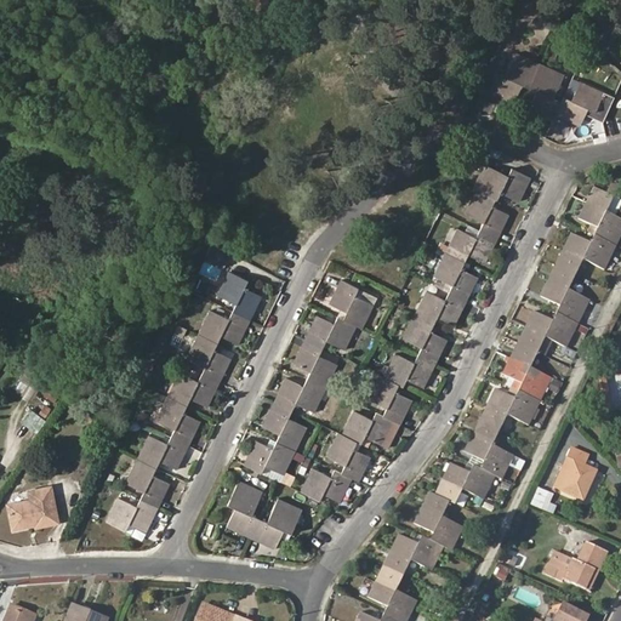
[(554,34),(564,39),(570,24),(563,17),(554,34)]
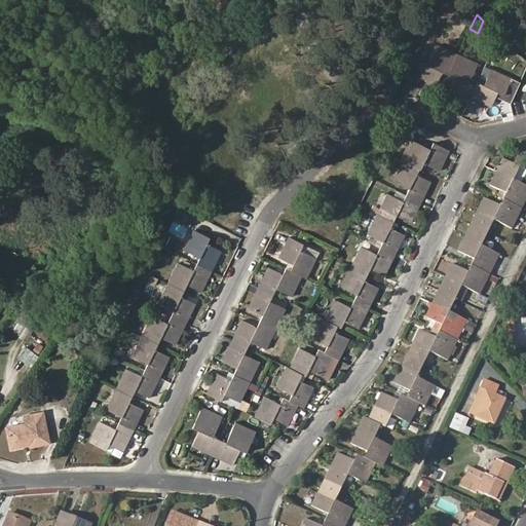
[(436,88),(443,73),(449,75),(458,54),(439,45),(428,66),(422,63),(414,79),(436,88)]
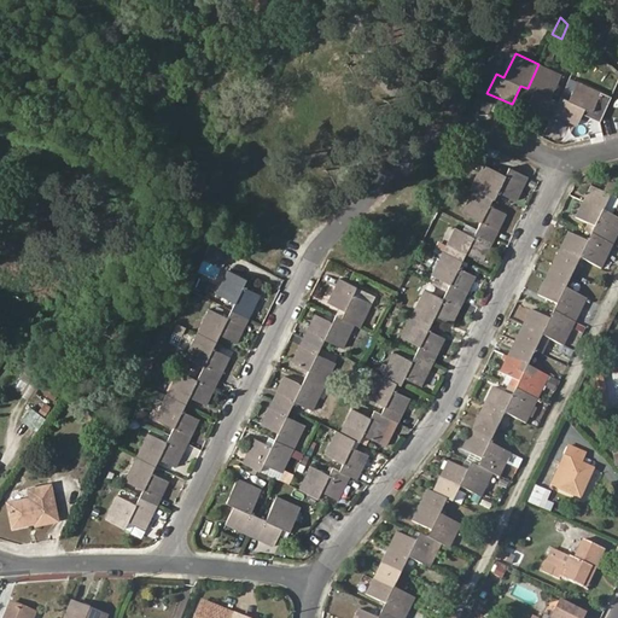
[(590,66),(596,71),(605,59),(599,53),(590,66)]
